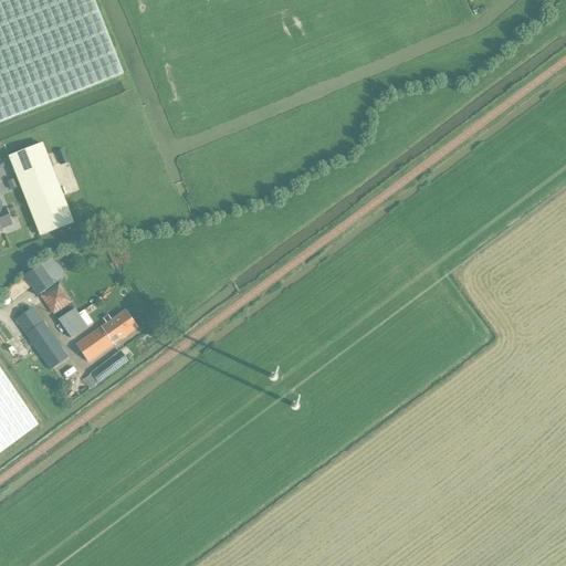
[(0,0),(0,122),(123,74),(93,0),(0,0)]
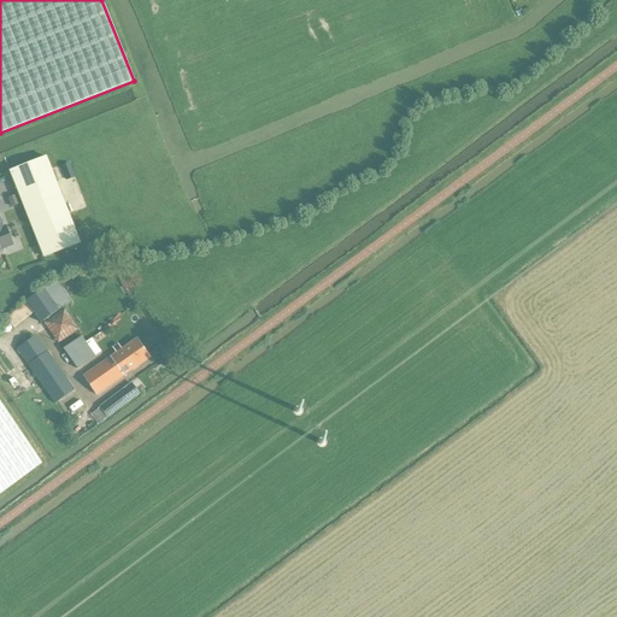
[(43,258),(81,244),(46,158),(10,171),(43,258)]
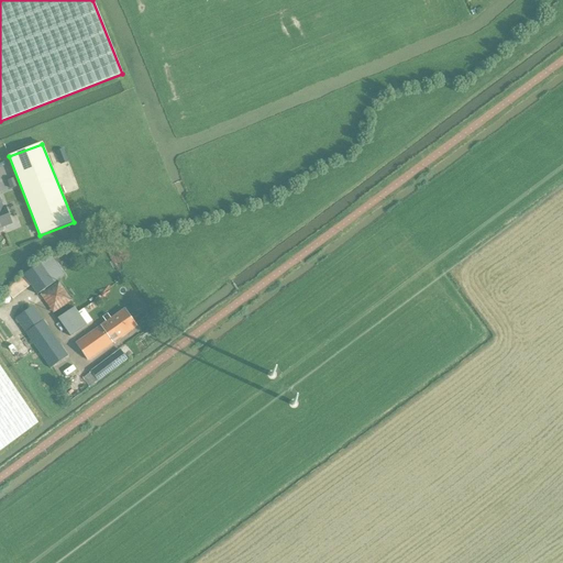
[(55,152),(61,165),(68,162),(63,148),(55,152)]
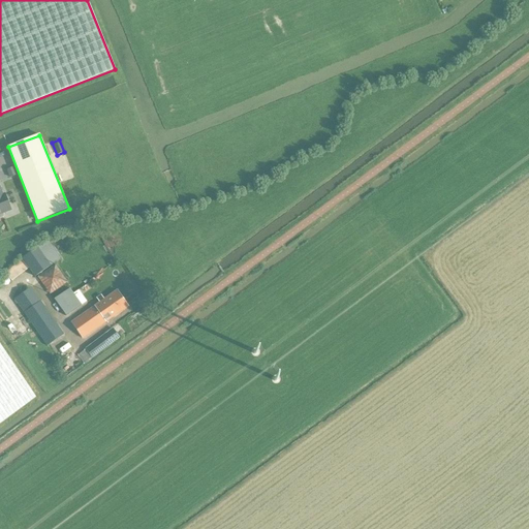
[(0,217),(2,217),(2,216),(3,215),(3,214),(11,211),(9,206),(4,194),(2,195),(0,189),(0,217)]
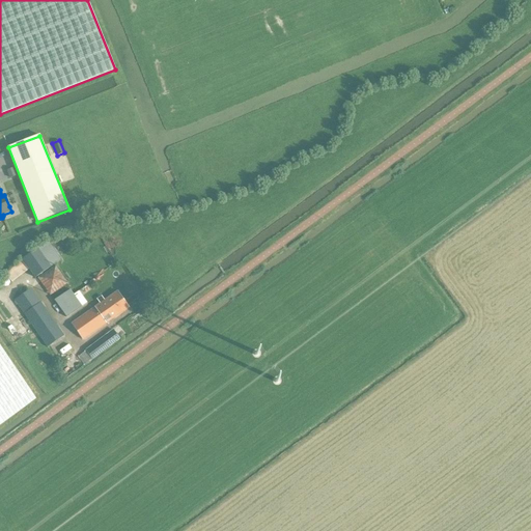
[(35,278),(60,259),(48,242),(22,259),(35,278)]
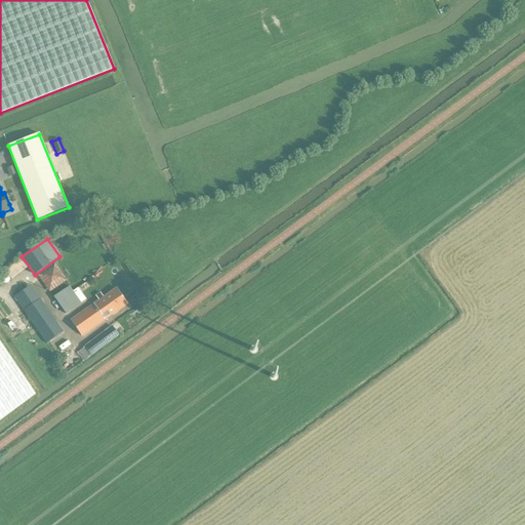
[(12,279),(28,267),(22,258),(6,271),(12,279)]
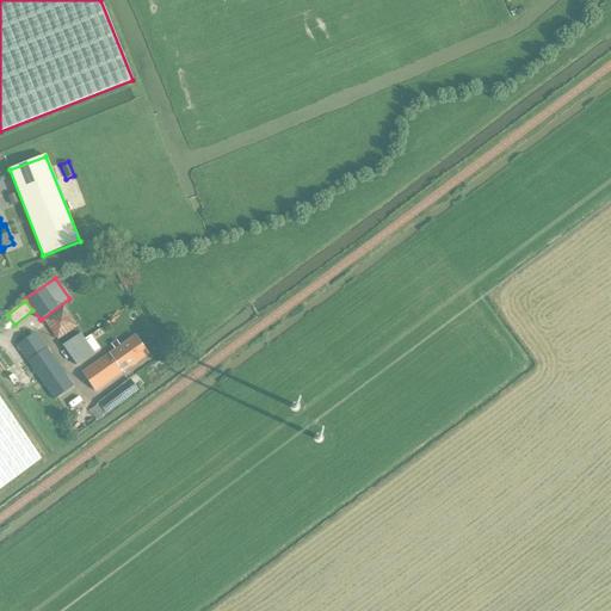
[(135,331),(147,322),(137,308),(125,316),(135,331)]
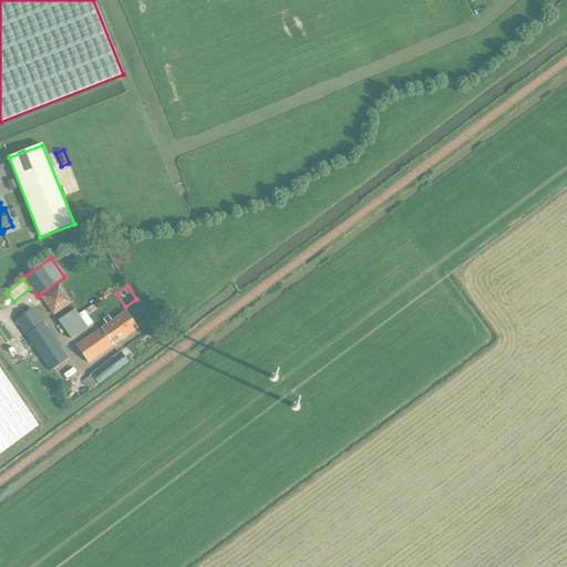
[(51,371),(68,359),(33,308),(16,320),(51,371)]
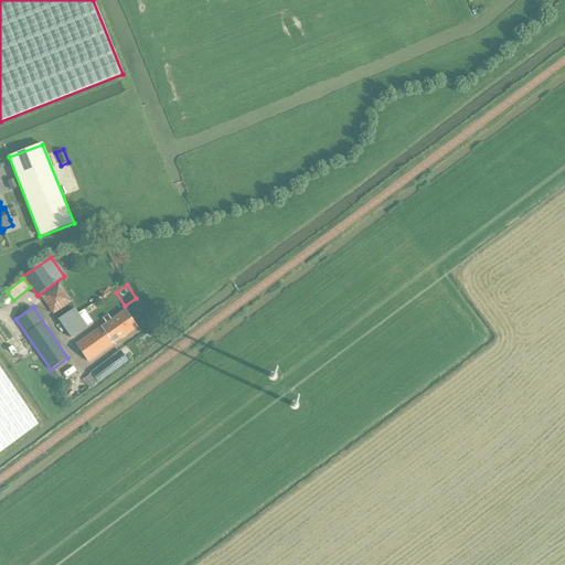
[(74,308),(59,319),(71,337),(92,322),(84,310),(78,313),(74,308)]
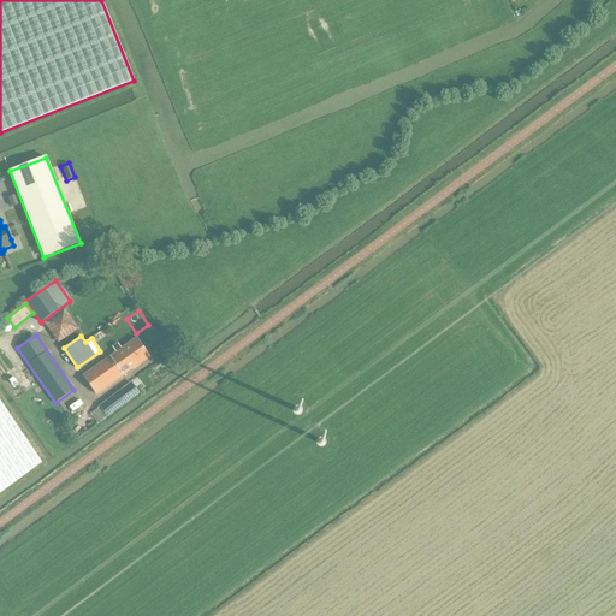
[(95,394),(150,357),(137,338),(83,375),(95,394)]
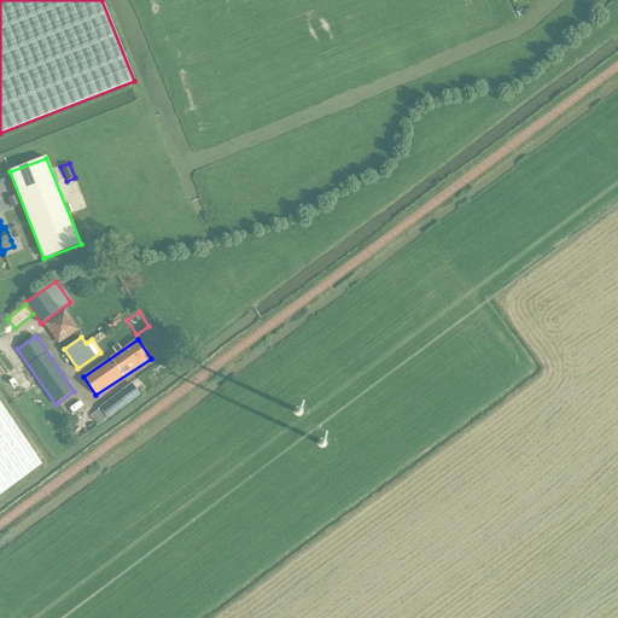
[(133,385),(92,415),(100,425),(140,395),(133,385)]
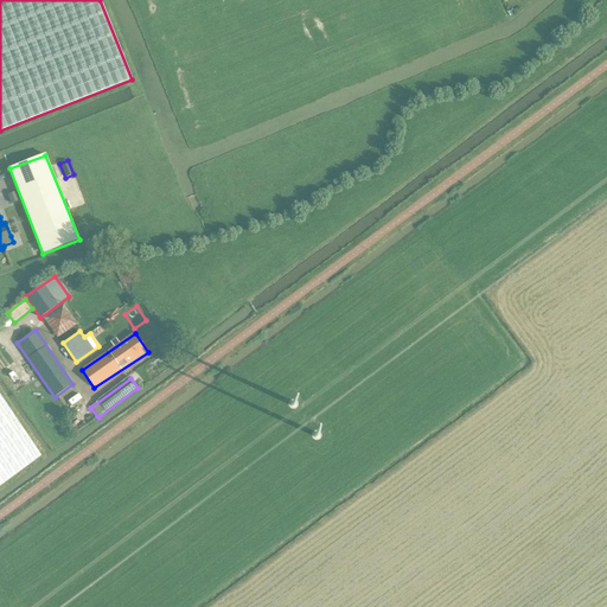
[(0,485),(42,455),(0,394),(0,485)]
